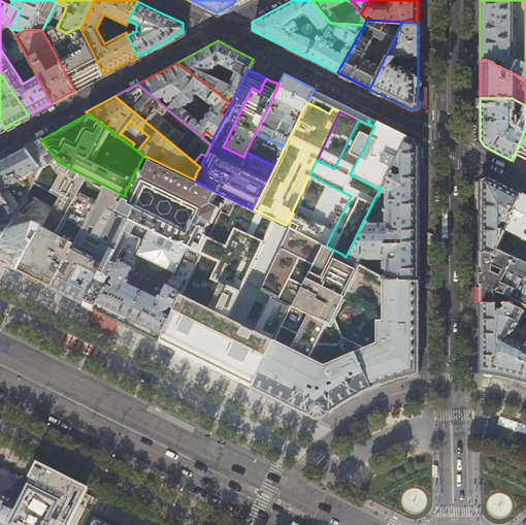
[(381,188),(406,135),(383,124),(376,121),(374,126),(350,174),(377,189),(379,187),(381,188)]
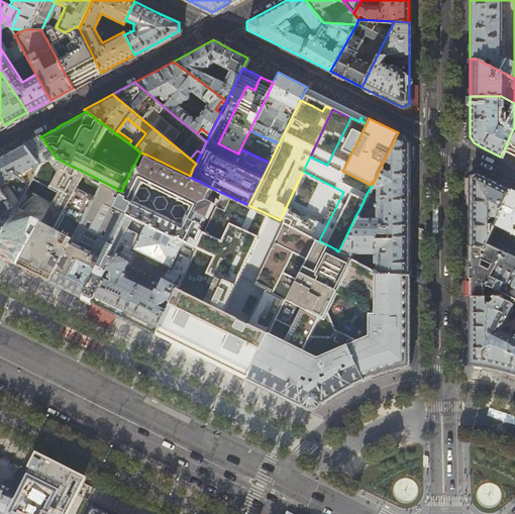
[(514,126),(504,149),(514,155),(514,126)]
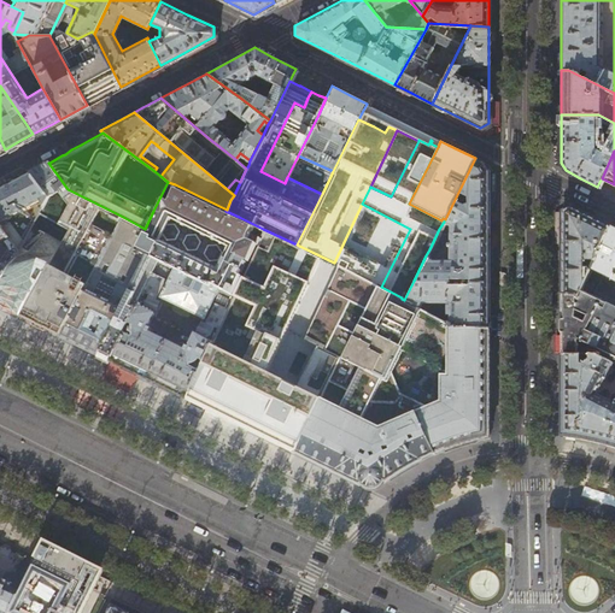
[(480,160),(475,158),(445,219),(444,222),(449,224),(449,239),(446,239),(446,242),(449,242),(449,258),(441,258),(441,255),(435,255),(435,258),(432,258),(426,255),(414,281),(487,280),(487,248),(488,170),(484,163),(480,160)]
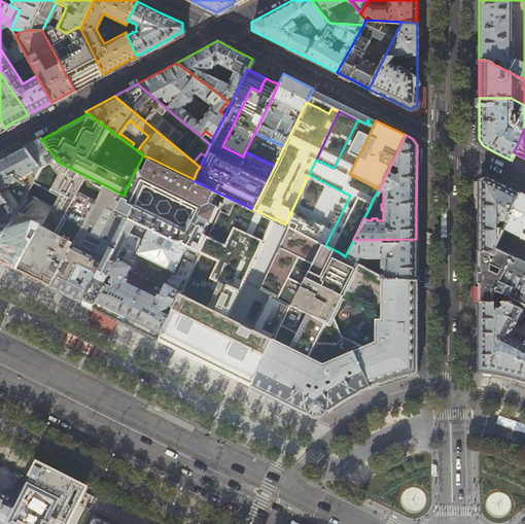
[(31,141),(23,145),(39,167),(32,180),(58,195),(72,169),(64,165),(58,162),(41,139),(42,139),(39,136),(31,141)]
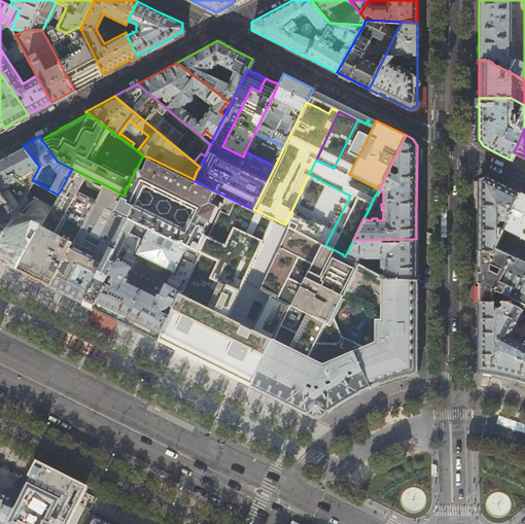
[(4,155),(0,158),(0,194),(13,212),(32,180),(39,167),(23,145),(4,155)]
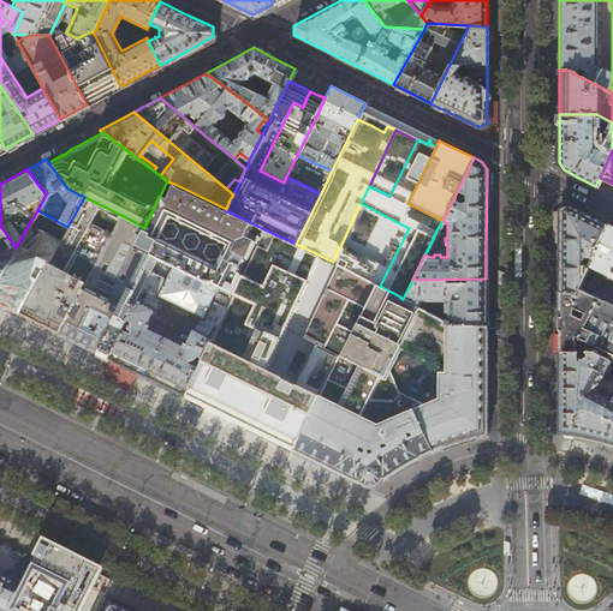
[(170,201),(160,196),(153,210),(144,228),(135,247),(144,252),(143,253),(149,256),(155,259),(156,258),(194,276),(206,282),(230,294),(244,267),(247,261),(249,256),(262,228),(238,216),(225,210),(226,209),(174,184),(168,196),(172,197),(170,201)]
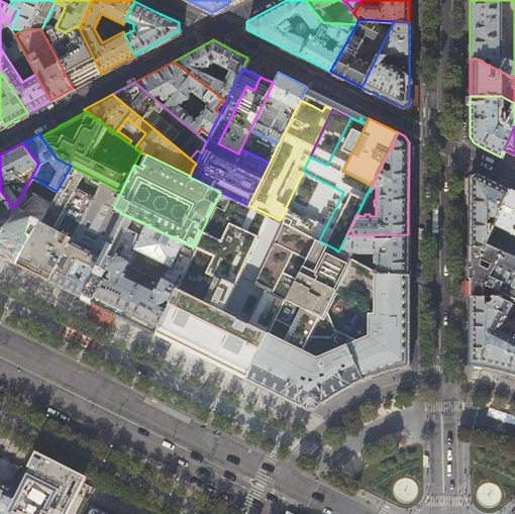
[(48,280),(101,181),(71,166),(57,191),(57,192),(16,264),(26,269),(40,277),(48,280)]
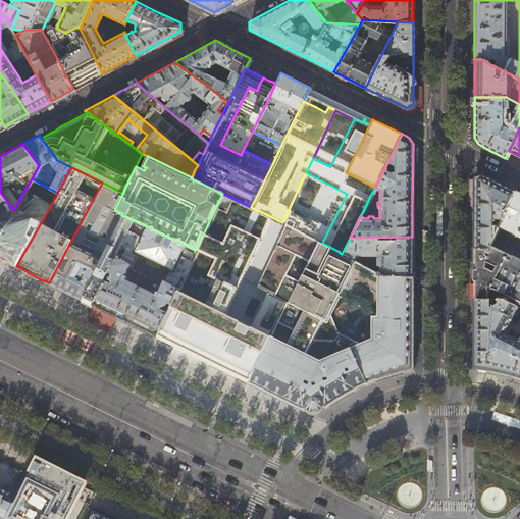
[(480,173),(473,177),(473,208),(473,248),(487,249),(489,244),(513,190),(497,182),(480,173)]
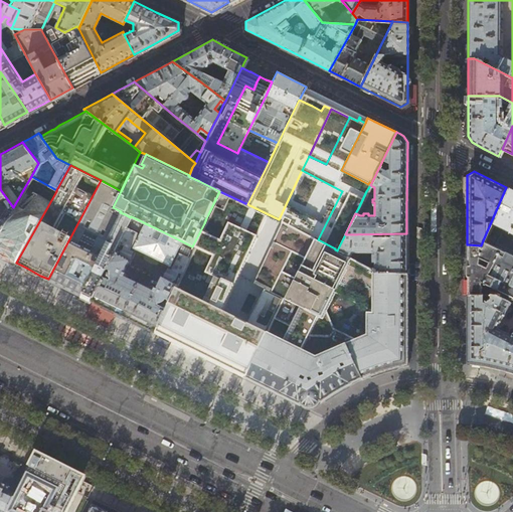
[(56,191),(56,190),(31,176),(13,207),(0,230),(0,254),(4,257),(16,263),(56,191)]
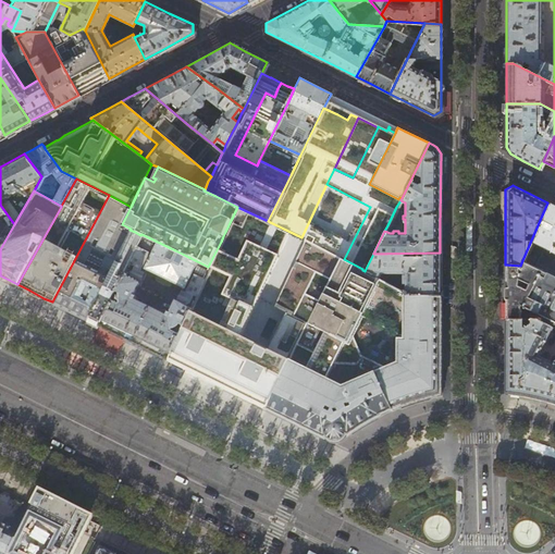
[(122,224),(131,207),(123,202),(109,195),(52,302),(70,310),(86,319),(90,311),(95,303),(130,230),(131,229),(122,224)]
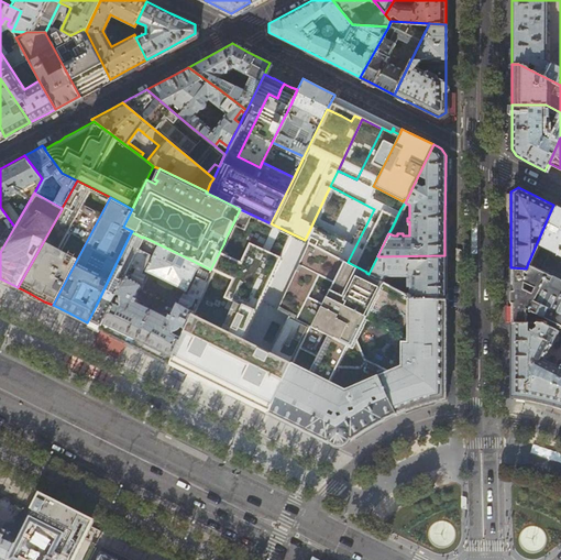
[(560,208),(553,205),(528,263),(539,268),(539,267),(560,278),(560,272),(553,268),(552,271),(550,270),(551,267),(542,263),(549,249),(560,254),(560,208)]
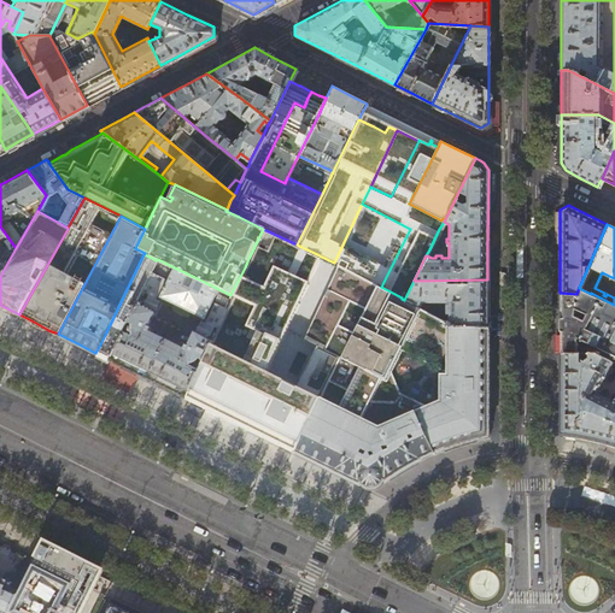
[(0,276),(16,248),(0,227),(0,276)]
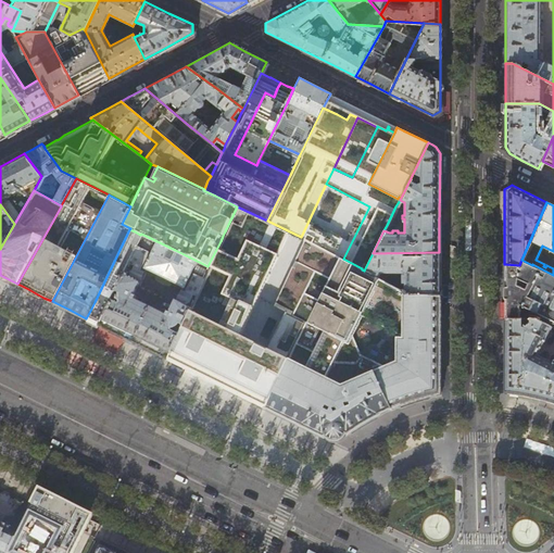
[(286,359),(303,321),(273,303),(303,238),(301,237),(267,221),(237,206),(225,231),(223,236),(221,241),(208,266),(203,278),(168,351),(167,352),(181,360),(185,361),(184,363),(193,368),(194,366),(204,371),(212,374),(211,377),(214,378),(221,382),(223,379),(239,388),(249,396),(250,393),(266,401),(286,359)]
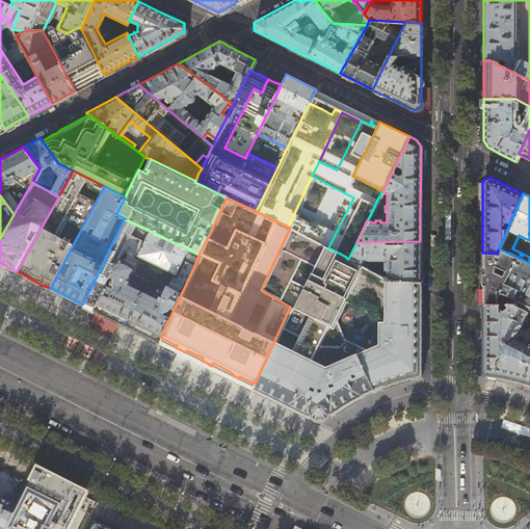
[(382,200),(378,197),(370,215),(374,216),(378,208),(379,209),(382,203),(381,202),(382,200)]
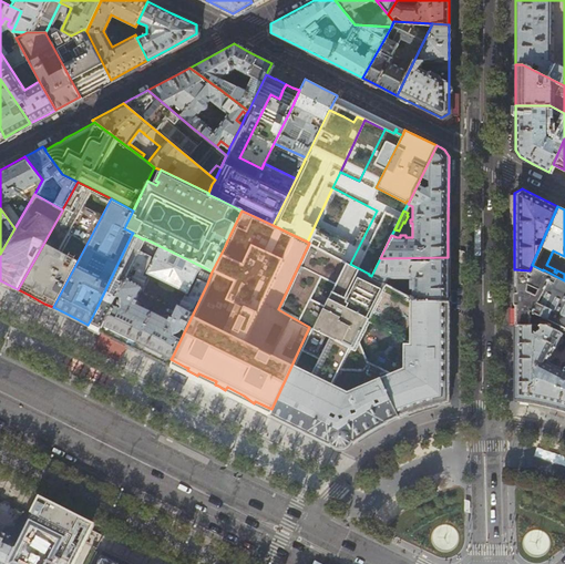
[(137,236),(132,234),(96,308),(92,317),(88,325),(93,327),(99,330),(103,322),(108,314),(143,239),(137,236)]
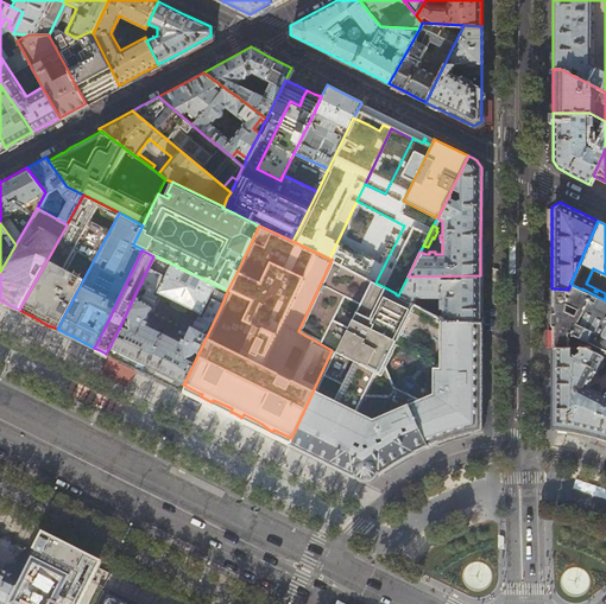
[(178,302),(191,273),(155,255),(153,256),(115,336),(111,345),(106,354),(107,354),(124,362),(133,367),(144,372),(162,335),(145,325),(147,320),(144,319),(156,294),(151,292),(161,274),(163,275),(156,291),(178,302)]
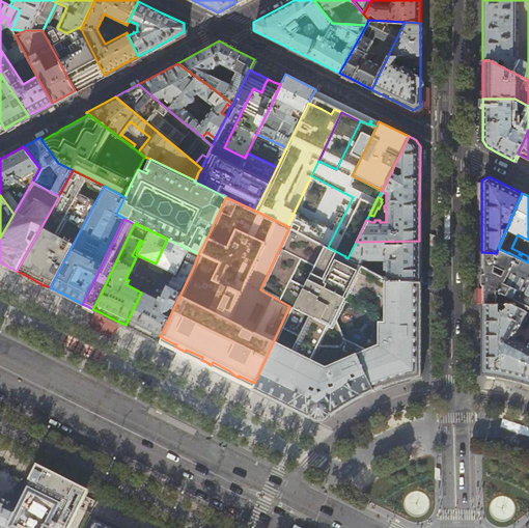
[(328,247),(289,226),(289,227),(260,289),(289,306),(273,342),(254,383),(252,388),(274,398),(315,419),(318,419),(321,418),(324,418),(325,417),(327,415),(329,412),(330,413),(336,409),(342,405),(349,401),(359,395),(372,389),(378,387),(391,382),(396,381),(402,379),(419,374),(419,354),(419,330),(419,281),(391,281),(368,270),(359,265),(347,258),(345,257),(345,256),(328,247)]
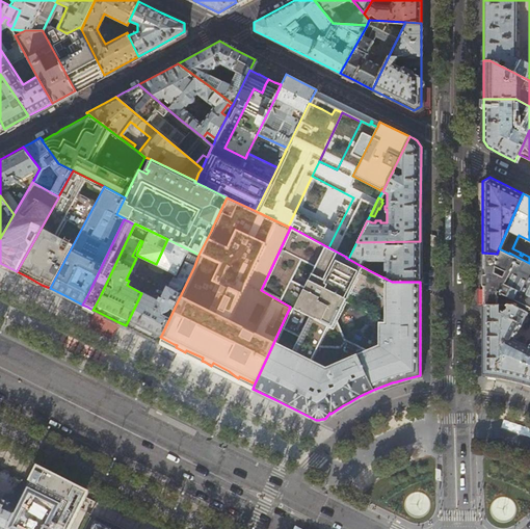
[(194,266),(199,255),(178,244),(167,239),(156,264),(175,272),(181,259),(184,261),(194,266)]
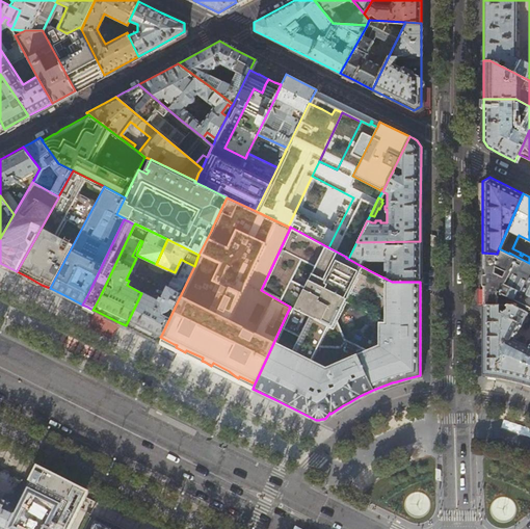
[(420,241),(356,242),(348,259),(360,265),(363,260),(383,260),(386,261),(386,269),(382,269),(380,269),(379,271),(372,267),(371,267),(369,270),(392,282),(420,282),(420,270),(420,260),(420,241)]
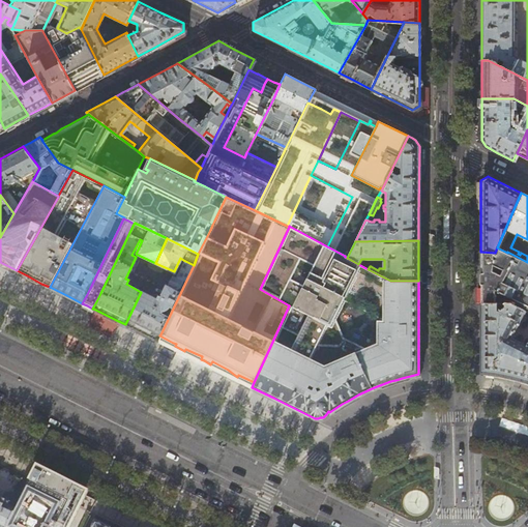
[(527,262),(507,252),(507,253),(497,247),(495,253),(480,252),(480,279),(480,302),(497,303),(504,303),(510,303),(524,310),(527,312),(527,262)]
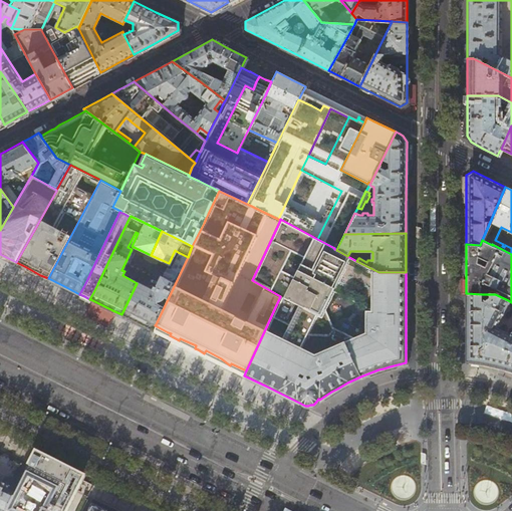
[(156,324),(188,257),(178,252),(170,268),(167,266),(156,287),(154,286),(152,290),(137,283),(124,308),(139,315),(156,324)]
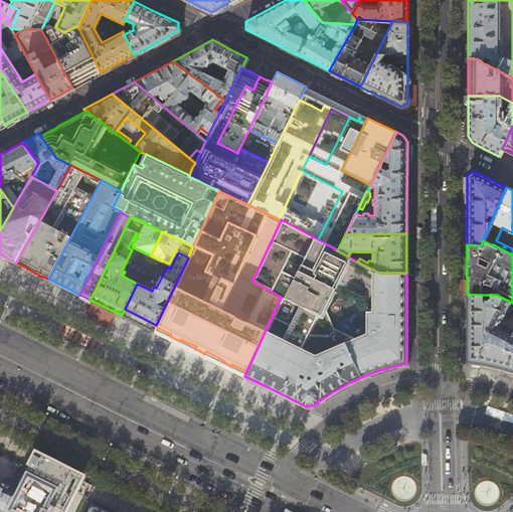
[(483,295),(467,294),(467,330),(467,361),(476,362),(490,364),(496,366),(505,368),(512,370),(512,331),(511,332),(511,334),(510,335),(496,327),(509,301),(496,295),(490,295),(490,299),(488,300),(486,301),(485,302),(482,303),(483,295)]
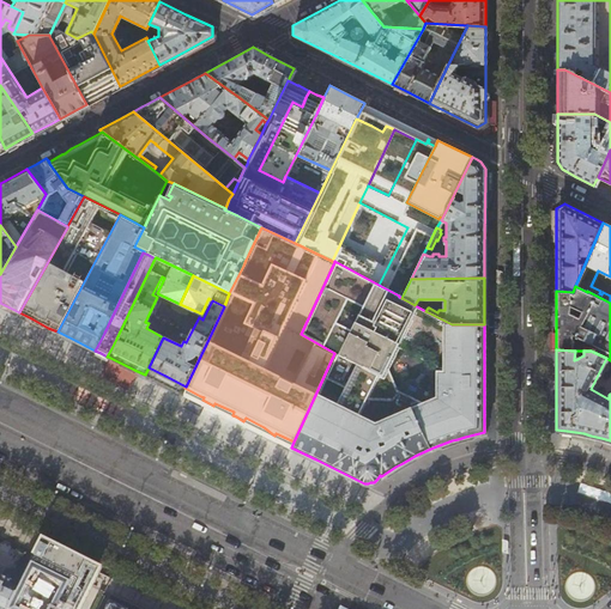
[(127,384),(134,370),(125,365),(108,357),(101,371),(127,384)]
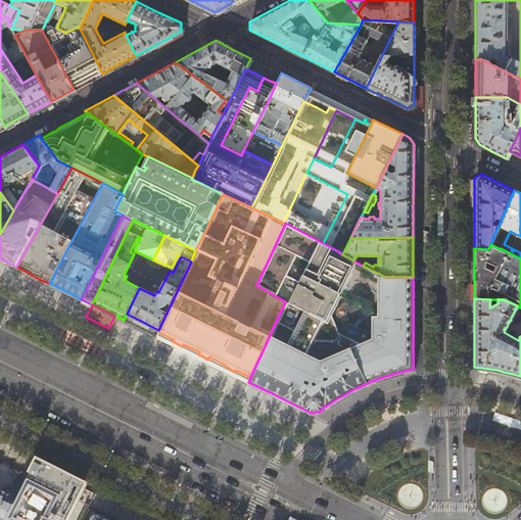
[(169,398),(168,399),(171,400),(173,402),(175,404),(177,404),(178,403),(180,400),(181,400),(181,399),(179,398),(177,397),(175,395),(173,395),(172,395),(171,395),(171,396),(169,398)]
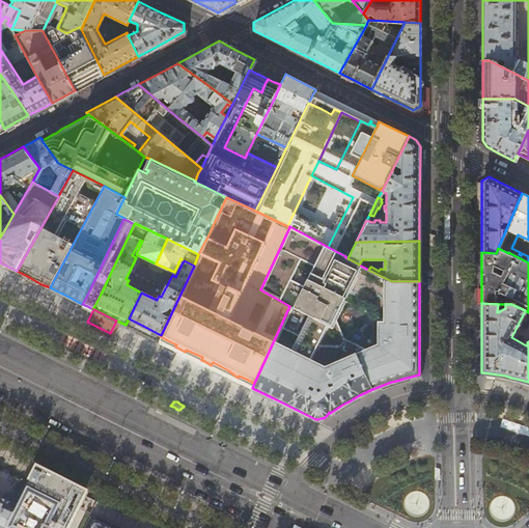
[(0,527),(4,527),(15,508),(6,504),(19,476),(6,470),(0,466),(0,527)]
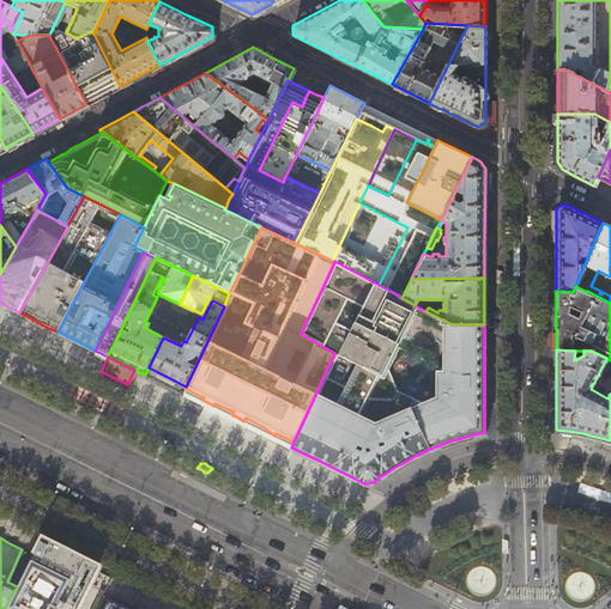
[(59,608),(76,576),(32,554),(17,586),(5,608),(59,608)]
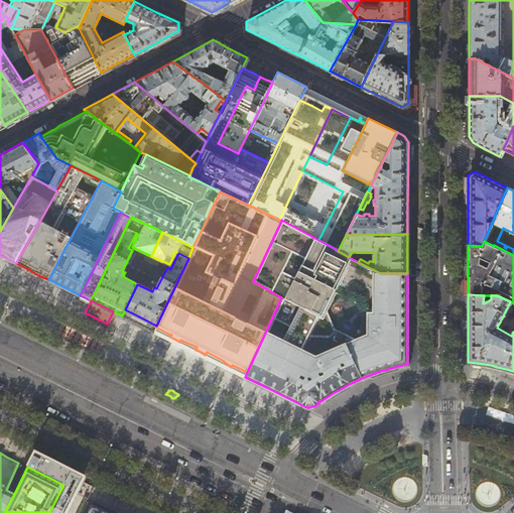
[(201,496),(200,497),(200,498),(198,502),(204,505),(210,508),(212,504),(213,504),(213,503),(213,502),(213,501),(212,501),(211,501),(203,497),(202,497),(202,496),(201,496)]
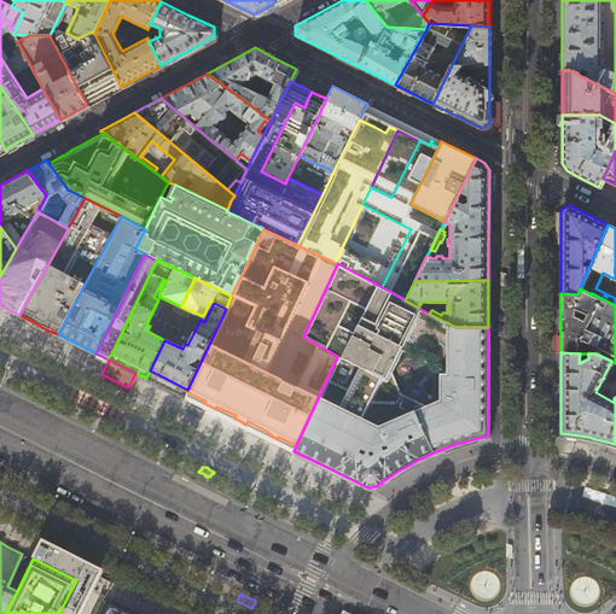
[(131,613),(125,610),(109,603),(104,613),(131,613)]
